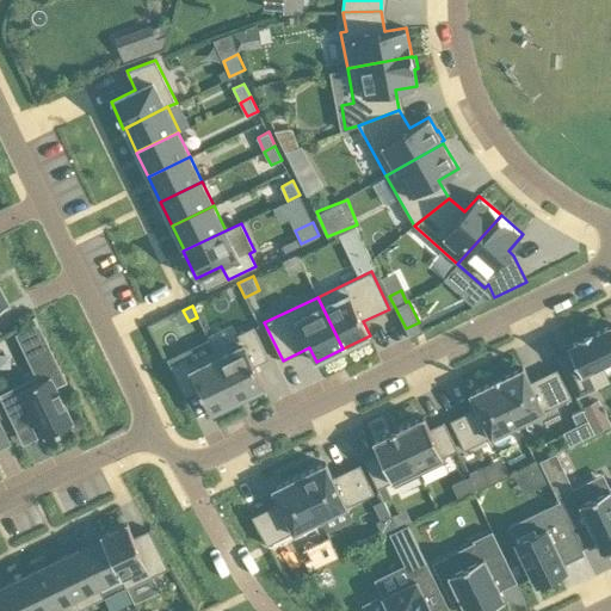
[(610,326),(610,325),(592,334),(591,333),(578,339),(579,340),(567,346),(571,352),(557,358),(576,397),(609,382),(600,364),(610,359),(610,326)]
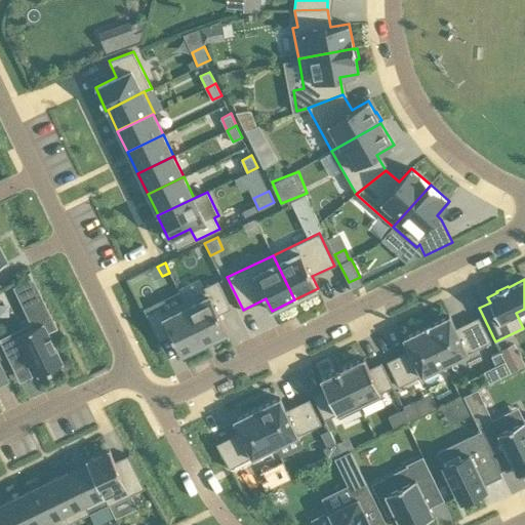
[(231,308),(217,280),(204,287),(206,291),(185,301),(204,344),(228,332),(218,314),(231,308)]
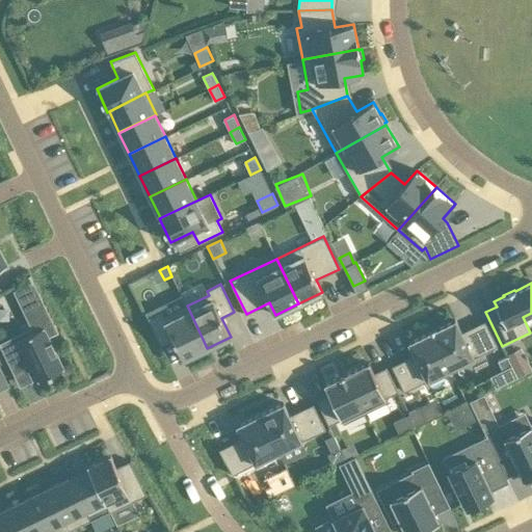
[(49,337),(58,331),(41,295),(24,303),(36,329),(1,347),(14,373),(30,365),(38,380),(50,375),(53,374),(64,368),(57,352),(52,340),(51,340),(49,337)]
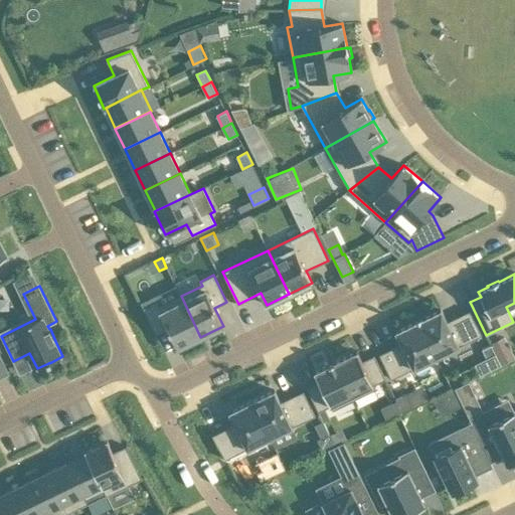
[(200,337),(181,296),(160,306),(157,301),(143,308),(157,336),(169,330),(178,347),(200,337)]
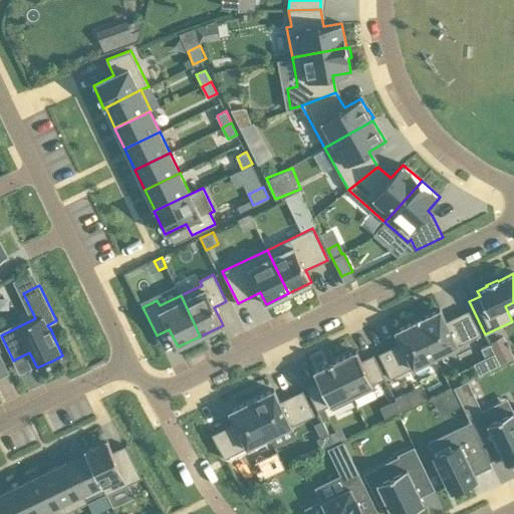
[(446,320),(441,309),(418,319),(436,356),(481,334),(469,309),(446,320)]
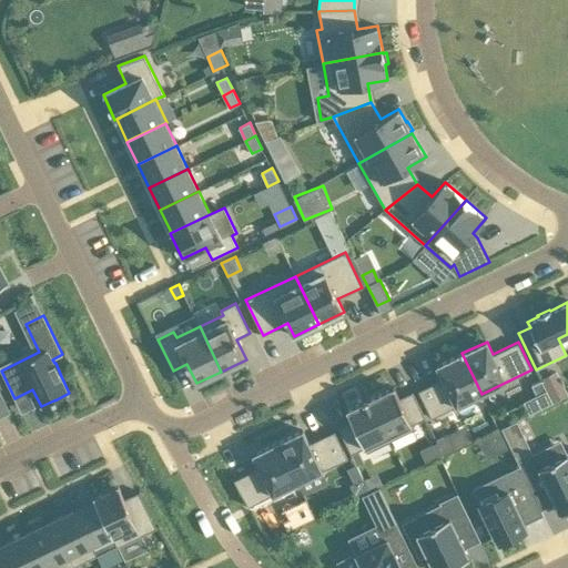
[(482,394),(462,353),(437,365),(443,378),(418,391),(432,417),(482,394)]
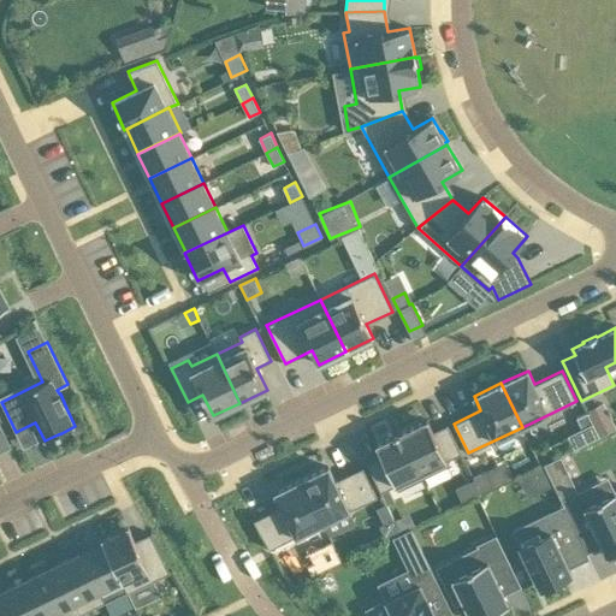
[(587,413),(576,418),(588,442),(599,437),(587,413)]
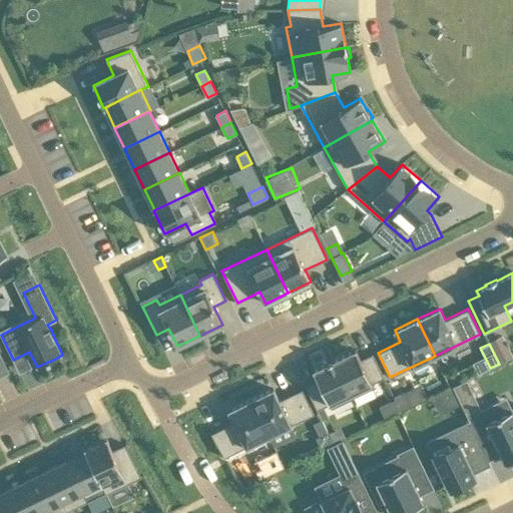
[(508,347),(495,353),(500,363),(512,356),(508,347)]
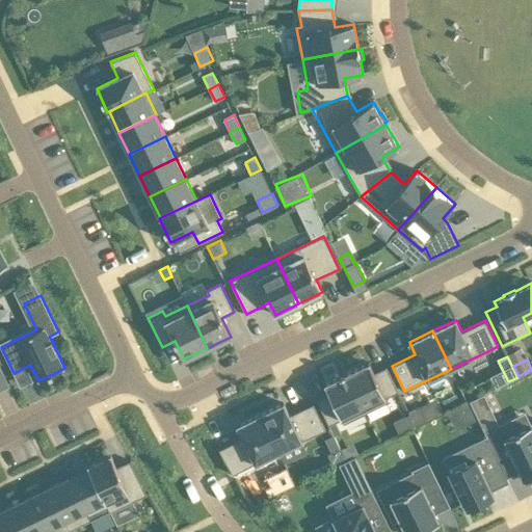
[(369,362),(346,372),(366,413),(389,401),(386,397),(398,391),(387,367),(374,373),(369,362)]
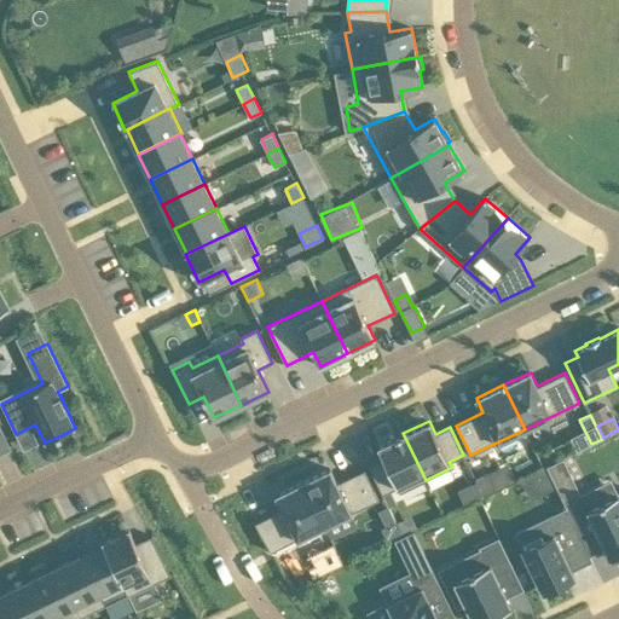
[(426,480),(403,433),(377,446),(383,460),(369,466),(383,495),(398,487),(400,492),(426,480)]
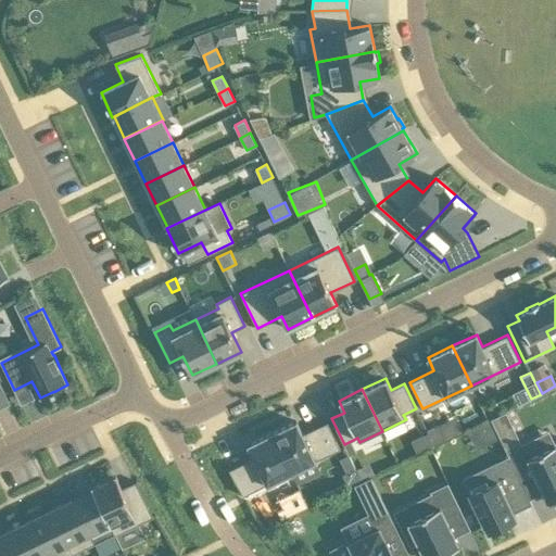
[(491,419),(480,424),(488,440),(498,434),(491,419)]
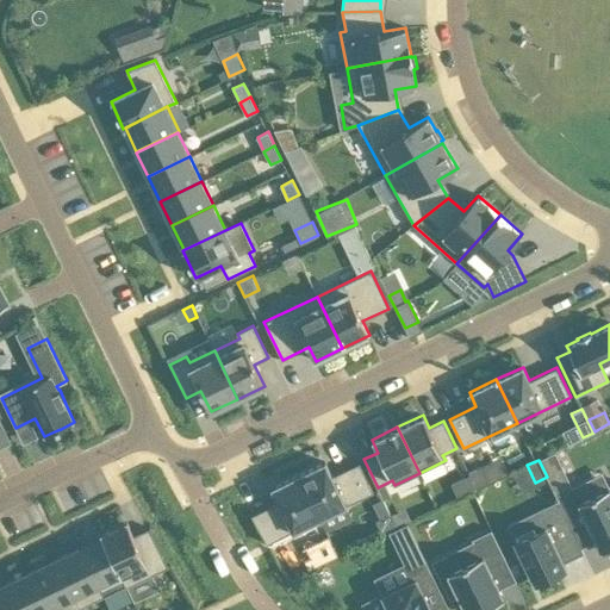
[(324,462),(298,474),(319,518),(373,492),(359,464),(331,477),(324,462)]
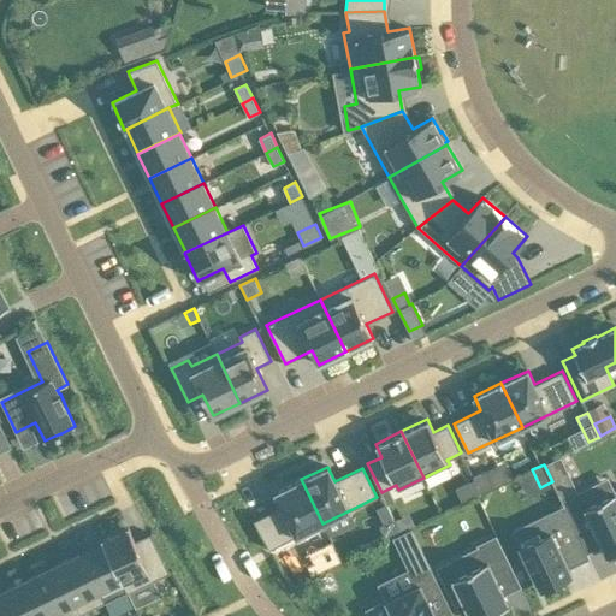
[(497,486),(489,468),(473,477),(474,479),(481,495),(497,486)]
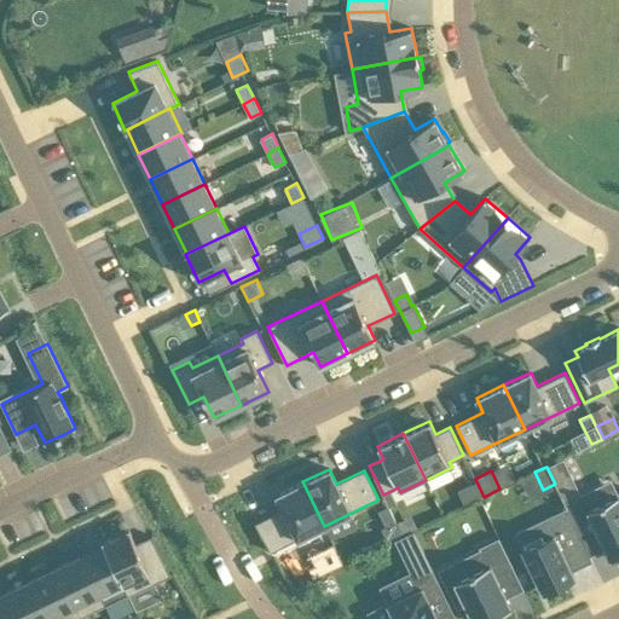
[(302,481),(276,495),(283,510),(255,524),(271,551),(324,526),(302,481)]
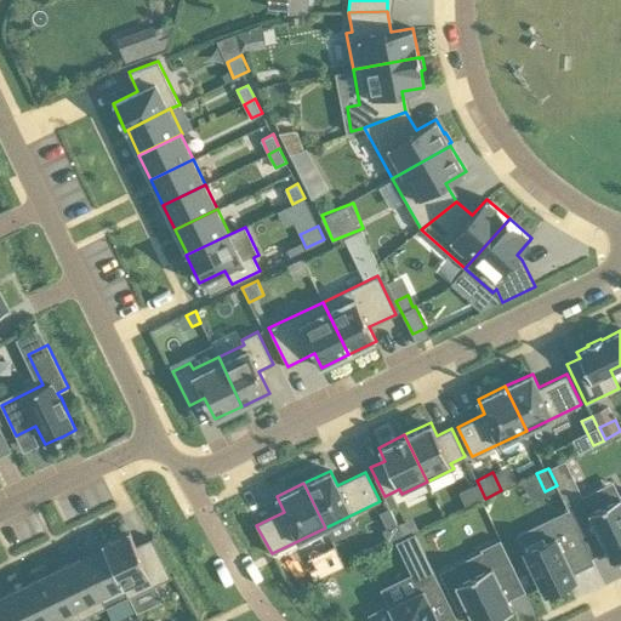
[(485,499),(478,483),(459,493),(466,507),(485,499)]
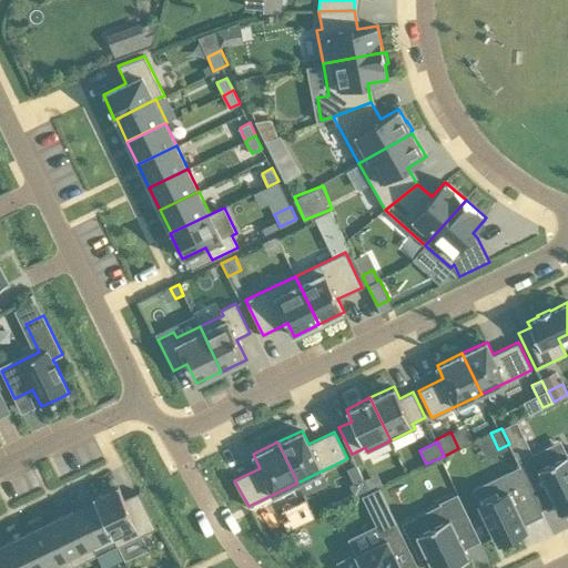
[(358,450),(352,454),(356,465),(364,462),(358,450)]
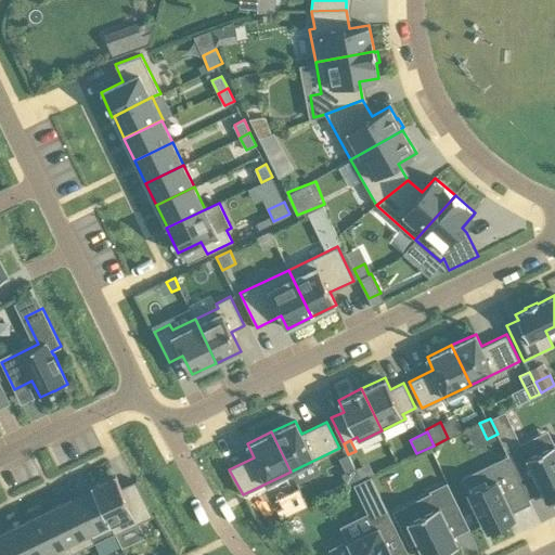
[(554,442),(527,456),(520,442),(505,450),(508,455),(519,478),(533,472),(547,501),(554,497),(554,442)]
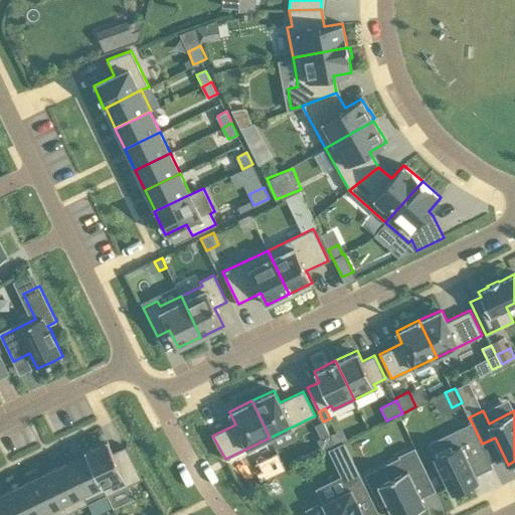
[(435,457),(452,492),(478,480),(469,462),(486,453),(482,444),(472,422),(459,428),(462,436),(450,442),(453,449),(435,457)]
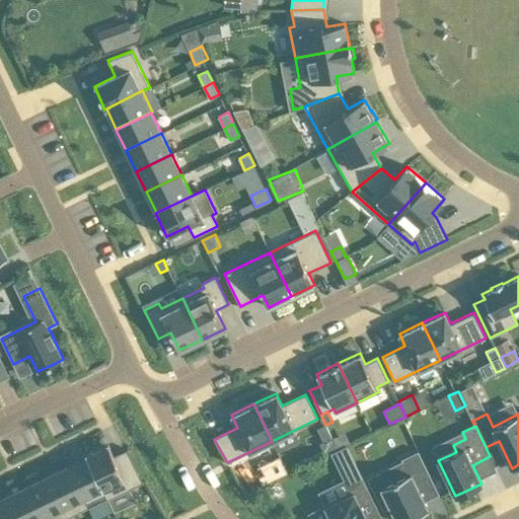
[(108,444),(86,454),(107,499),(130,489),(143,482),(127,449),(114,455),(108,444)]
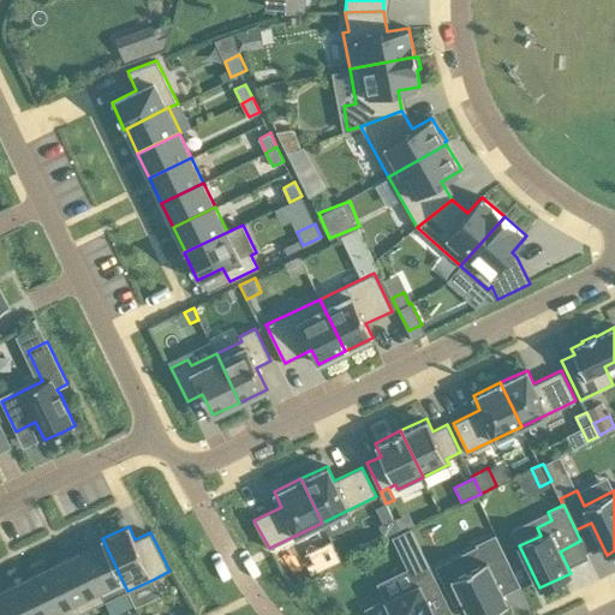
[(411,527),(389,538),(395,551),(417,541),(411,527)]
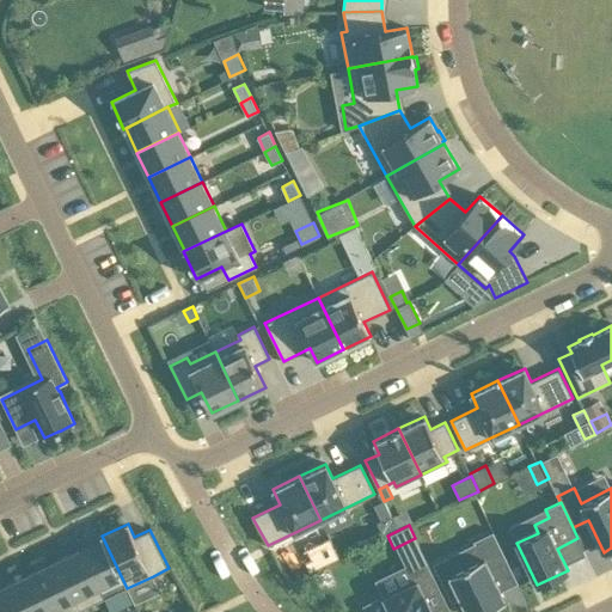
[(481,611),(506,600),(490,569),(507,561),(493,531),(473,540),(476,545),(466,550),(472,563),(441,577),(452,600),(460,597),(467,611),(481,611)]
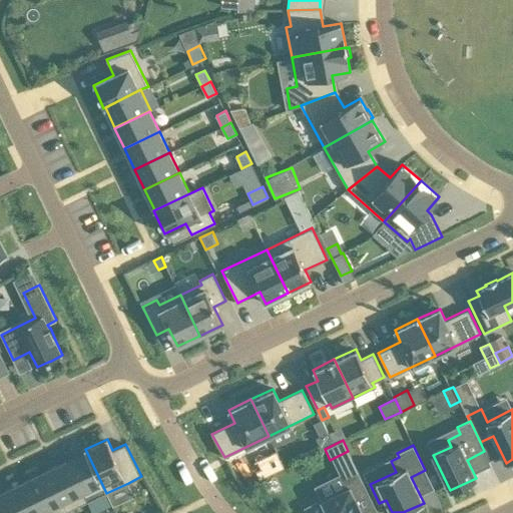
[(106,493),(85,449),(84,450),(85,451),(65,460),(86,502),(87,501),(83,492),(101,484),(105,494),(106,493)]
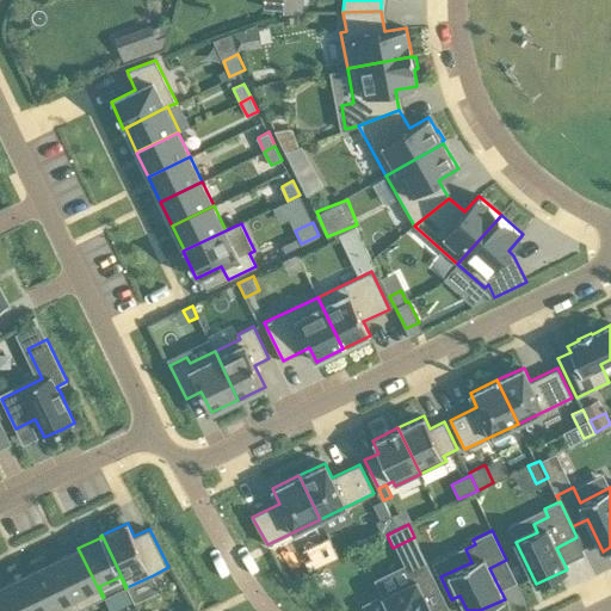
[(103,598),(78,548),(56,559),(80,609),(103,598)]
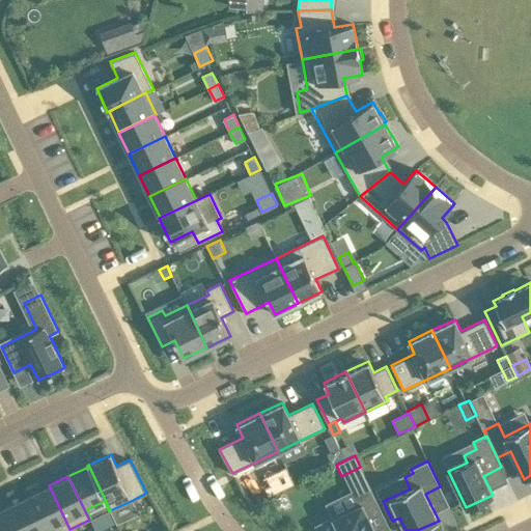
[(384,530),(390,528),(367,481),(348,491),(356,506),(315,526),(317,530),(384,530)]
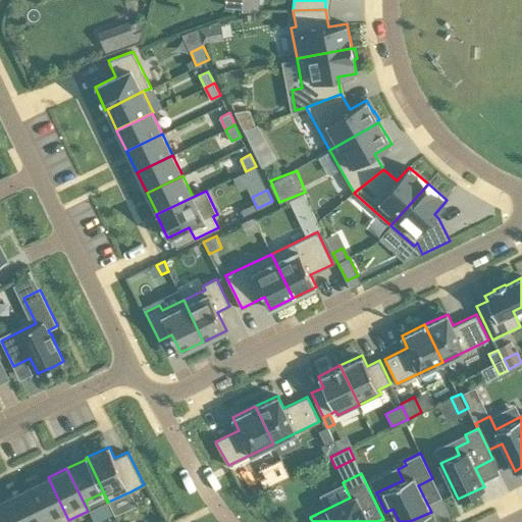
[(63,521),(68,520),(48,477),(28,487),(44,521),(63,521)]
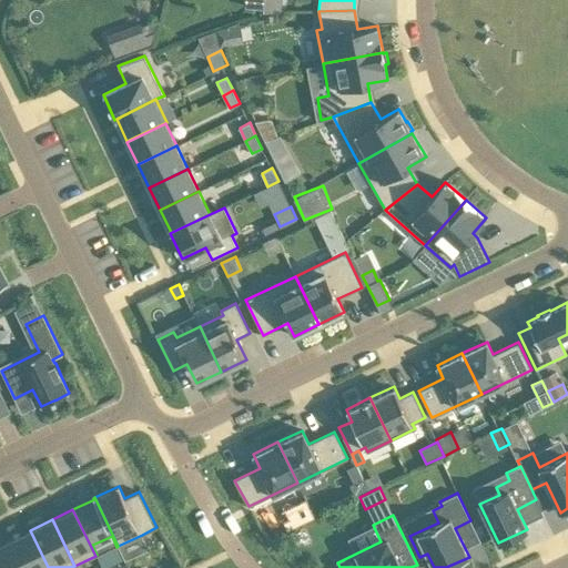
[(48,567),(30,530),(9,540),(21,567),(44,567),(47,567),(48,567)]
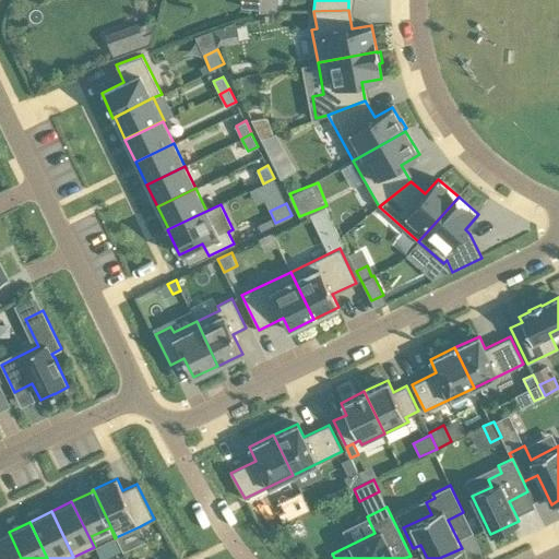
[(21,558),(9,532),(0,535),(0,558),(21,558)]
